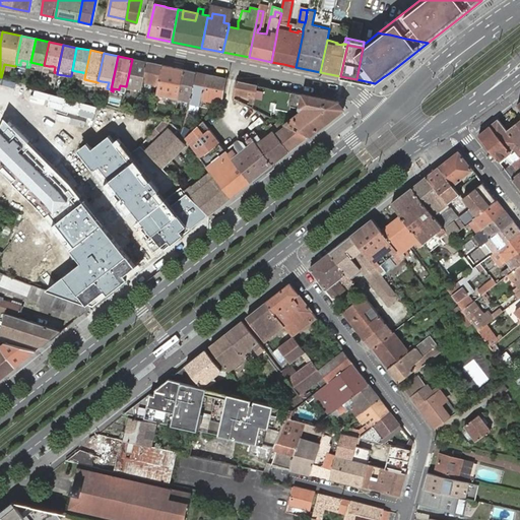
[(132,59),(126,86),(139,89),(138,92),(141,92),(141,89),(143,80),(147,62),(132,59)]
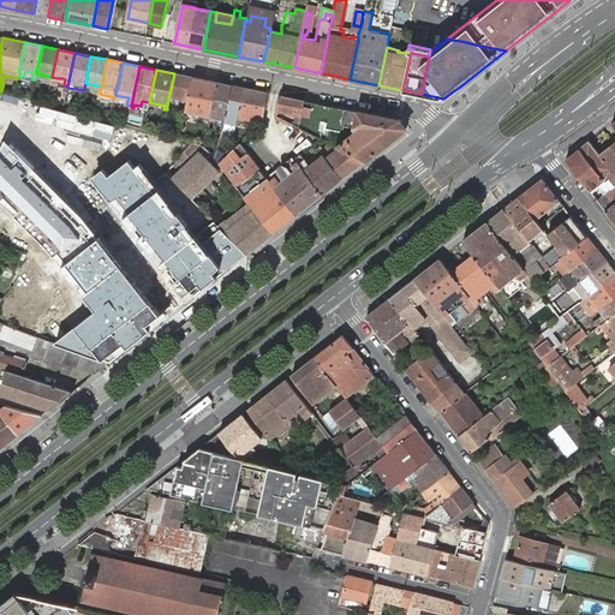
[(174,73),(169,95),(189,99),(193,77),(174,73)]
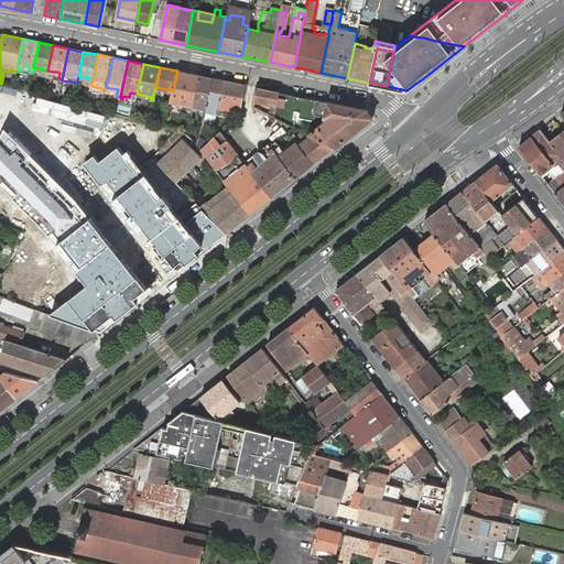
[(173,90),(171,101),(181,104),(184,104),(194,106),(199,76),(177,71),(173,90)]
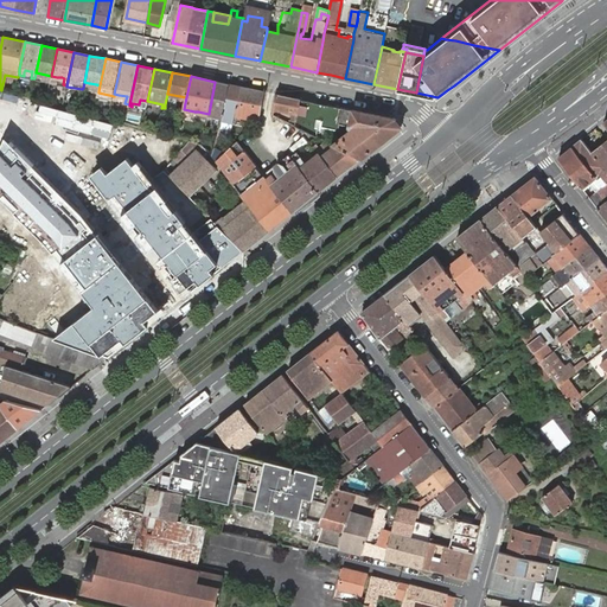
[(215,82),(209,114),(208,117),(211,119),(212,115),(222,117),(223,115),(229,84),(215,82)]
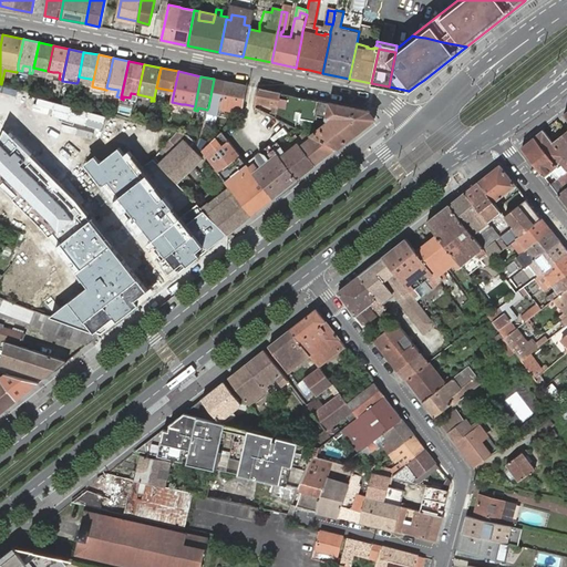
[(225,81),(214,79),(208,107),(207,110),(207,112),(207,113),(217,115),(218,110),(219,109),(225,81)]
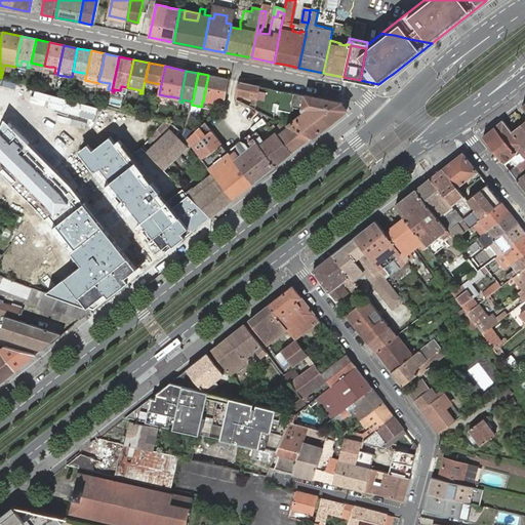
[(229,79),(208,75),(203,101),(211,103),(214,104),(224,106),(229,79)]
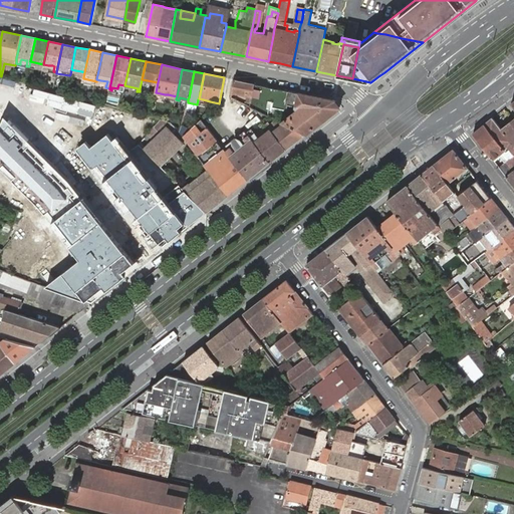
[(254,84),(234,79),(232,90),(247,94),(246,102),(251,103),(252,95),(254,84)]
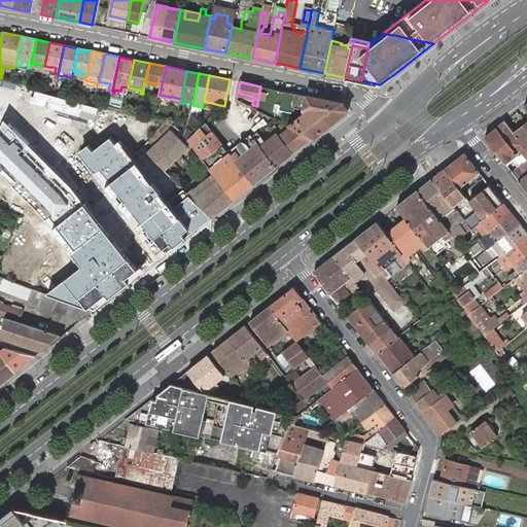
[(281,91),(260,86),(258,98),(257,106),(256,109),(259,110),(275,118),(276,115),(277,110),(274,110),(276,103),(278,104),(280,104),(279,110),(293,112),(294,107),(303,109),(305,110),(307,111),(309,112),(303,116),(296,121),(295,120),(288,126),(291,127),(313,138),(349,110),(343,103),(310,96),(281,91)]
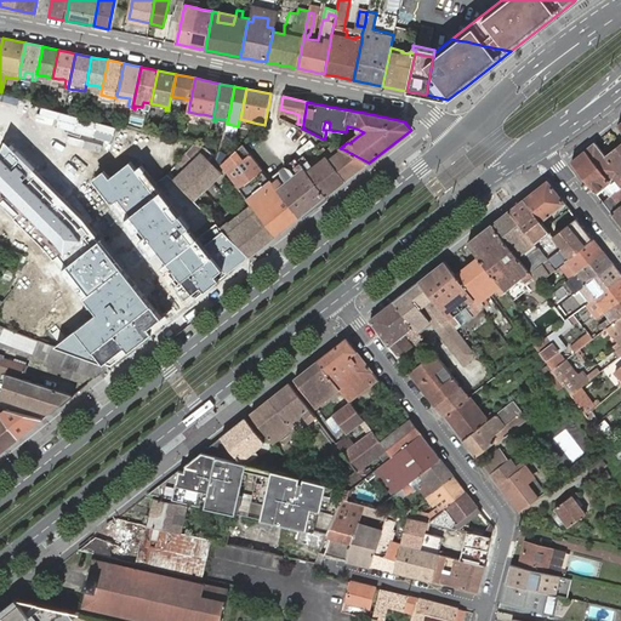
[(620,127),(619,124),(596,142),(607,157),(620,144),(620,127)]
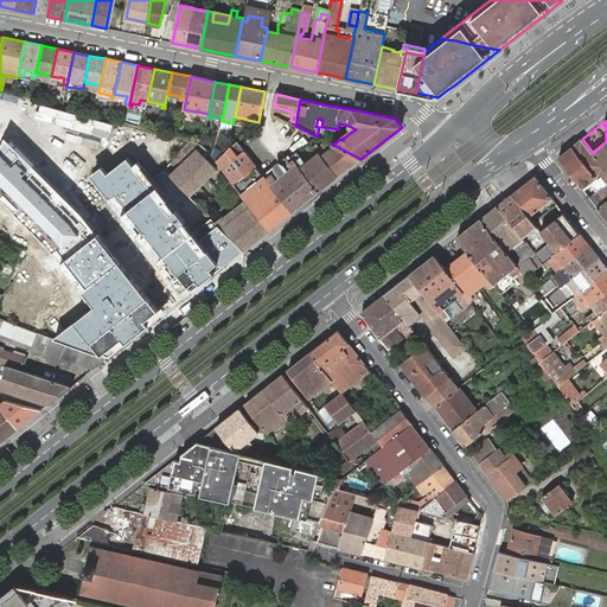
[(89,217),(5,138),(0,151),(0,198),(63,261),(97,304),(57,337),(108,355),(161,312),(89,217)]
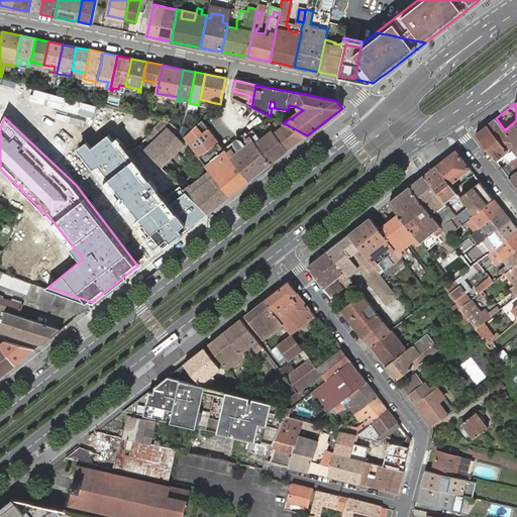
[(516,145),(505,130),(496,118),(488,125),(506,147),(507,150),(514,159),(516,157),(516,145)]
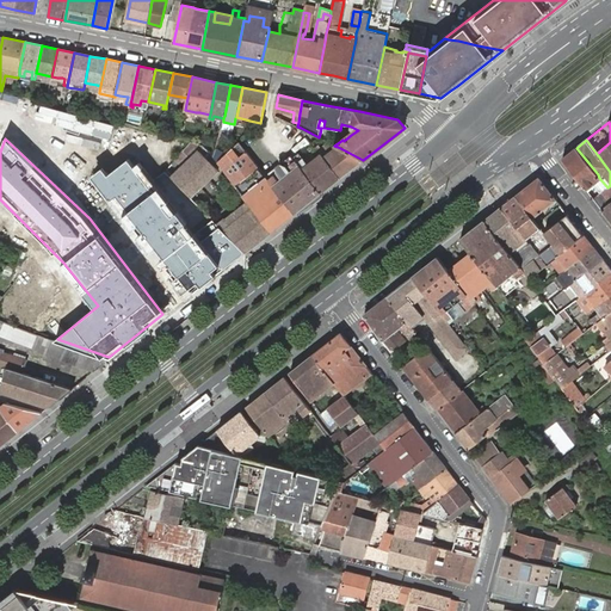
[(253,208),(272,232),(295,214),(270,181),(270,180),(266,176),(240,142),(234,147),(217,162),(247,201),(248,201),(253,208)]
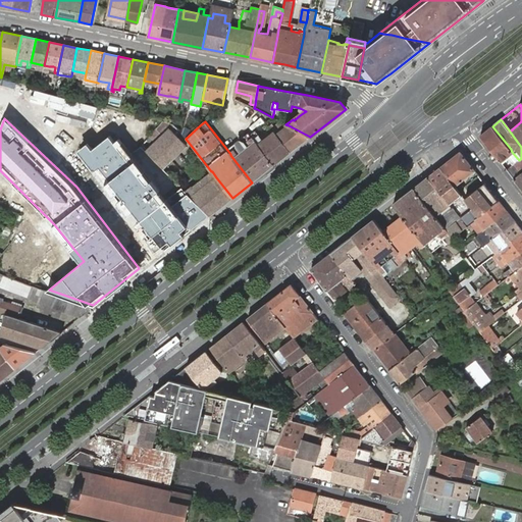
[(291,152),(310,137),(289,125),(285,124),(281,121),(274,127),(272,125),(270,126),(272,128),(275,132),(277,135),(291,152)]
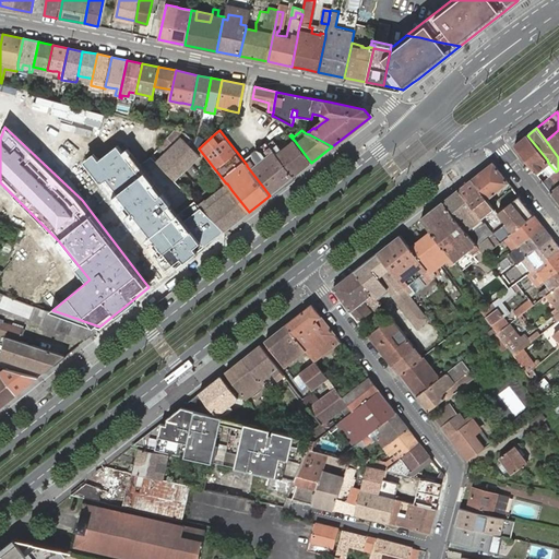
[(558,130),(546,141),(558,157),(558,130)]
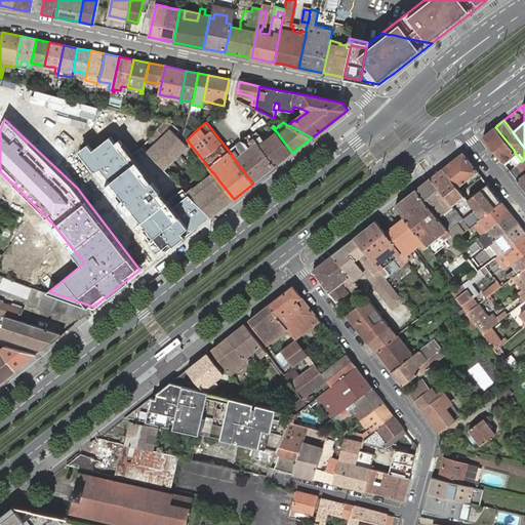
[(495,127),(483,136),(503,162),(510,170),(522,161),(515,153),(514,150),(495,127)]
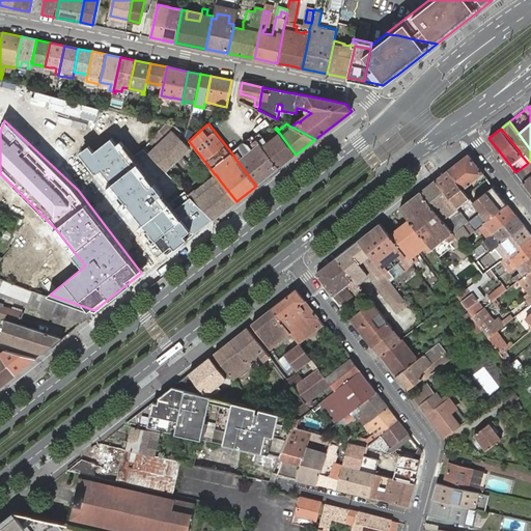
[(150,154),(166,170),(190,148),(173,132),(150,154)]
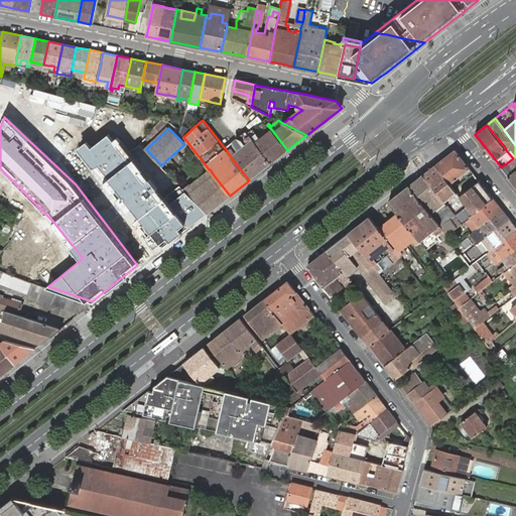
[(261,139),(253,129),(248,133),(250,136),(255,143),(271,163),(287,150),(274,133),(272,130),(261,139)]
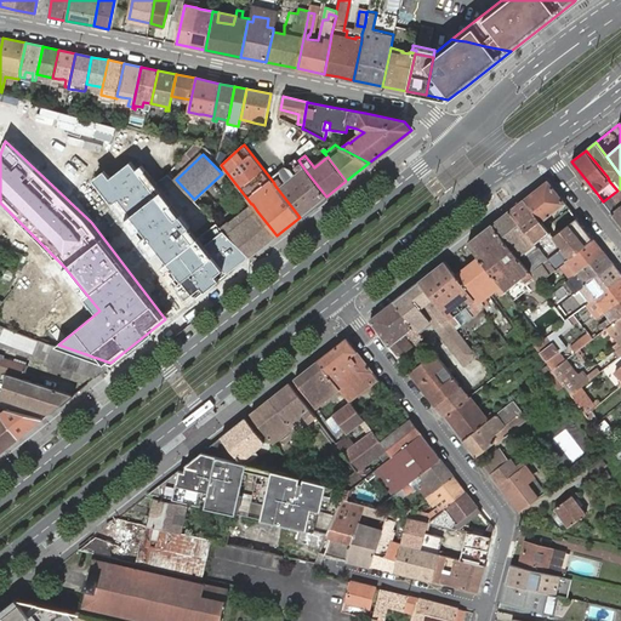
[(280,170),(271,178),(274,183),(274,184),(300,217),(326,197),(307,172),(301,164),(298,160),(296,158),(286,166),(288,169),(286,169),(285,169),(285,170),(284,170),(284,171),(283,171),(283,172),(283,174),(280,170)]
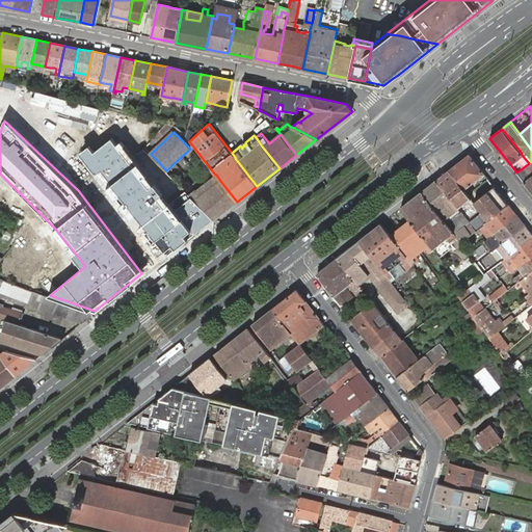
[(89,147),(80,154),(107,188),(111,185),(166,254),(210,219),(192,197),(177,210),(138,163),(134,166),(111,138),(94,152),(89,147)]
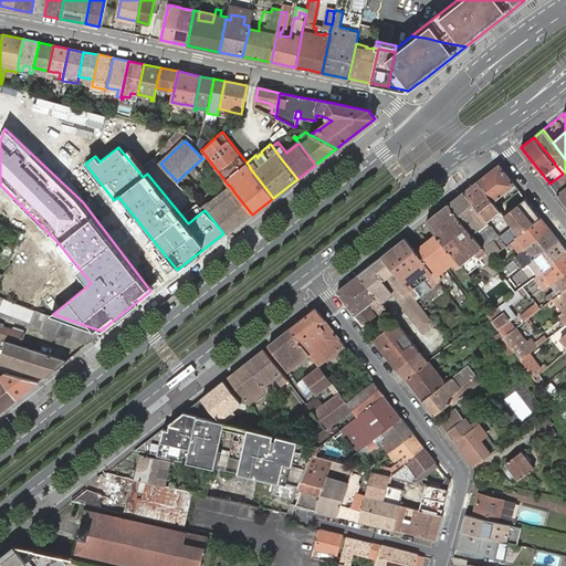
[(500,164),(478,181),(494,202),(515,185),(500,164)]
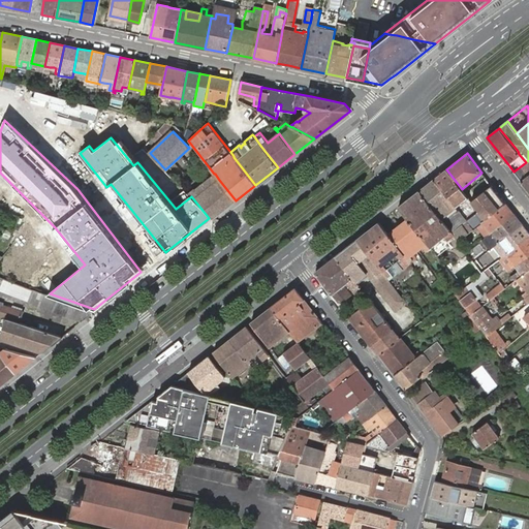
[(528,160),(526,162),(514,172),(521,181),(528,191),(528,160)]
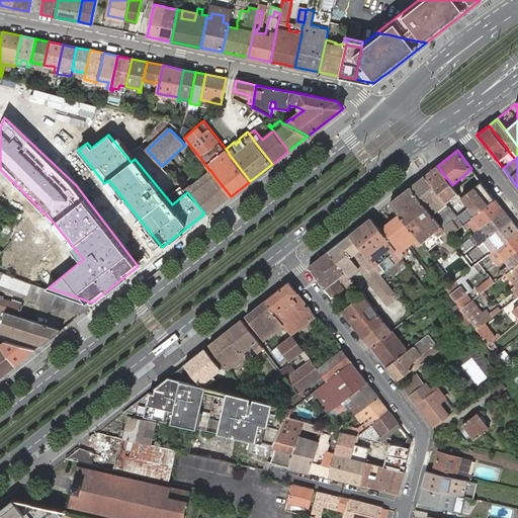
[(437,166),(425,175),(447,203),(459,194),(452,185),(437,166)]
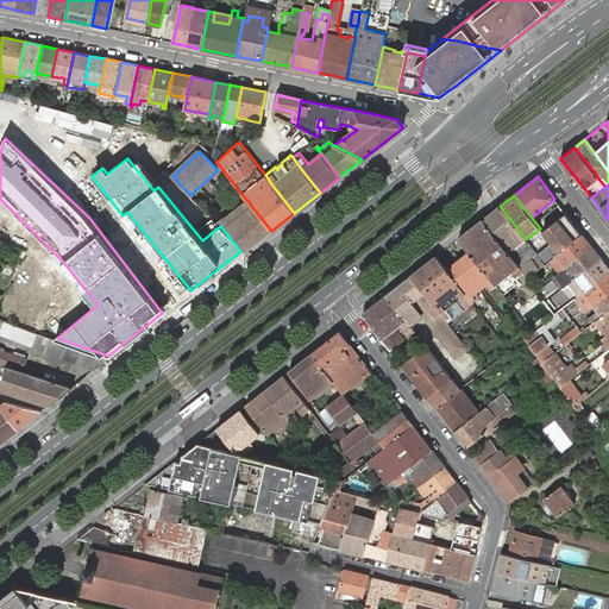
[(226,227),(248,250),(271,231),(252,207),(248,200),(240,206),(225,218),(230,224),(226,227)]
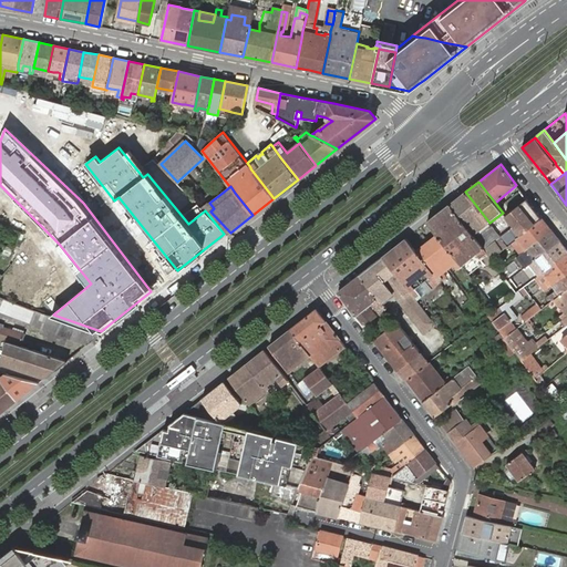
[(465,192),(449,205),(473,235),(483,248),(491,258),(507,246),(501,237),(491,245),(481,232),(487,226),(488,228),(492,226),(490,223),(465,192)]
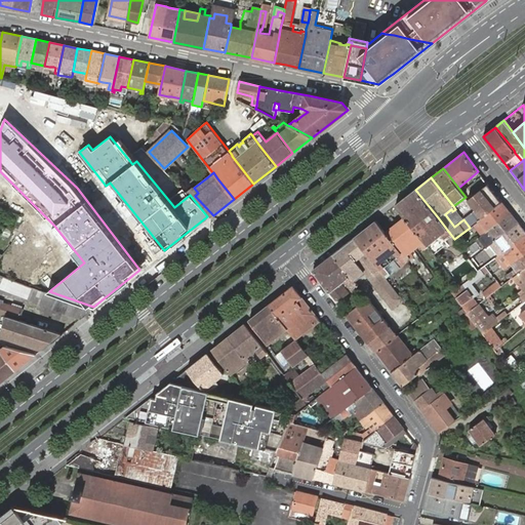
[(473,196),(468,200),(476,209),(482,217),(502,202),(493,191),(488,184),(479,191),(473,196)]
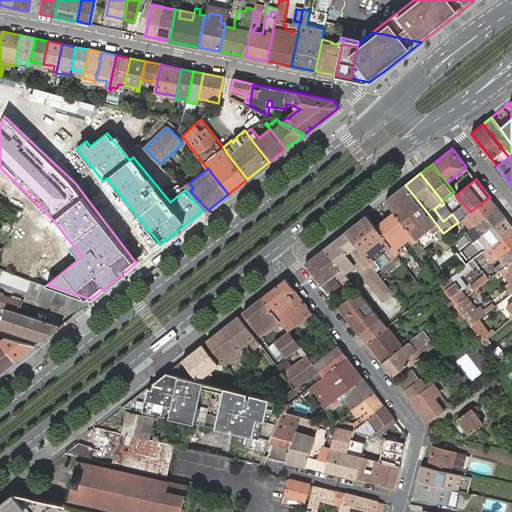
[(405,185),(386,200),(394,212),(413,235),(416,239),(425,233),(427,231),(436,224),(427,212),(405,185)]
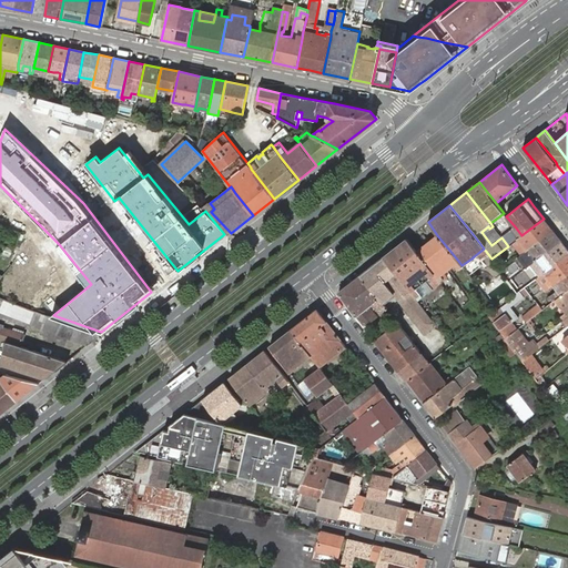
[(511,243),(520,254),(553,230),(544,219),(521,235),(511,243)]
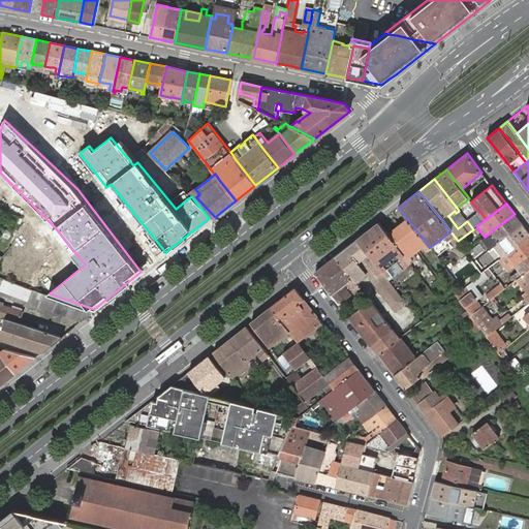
[(467,221),(473,229),(476,226),(486,219),(479,211),(467,221)]
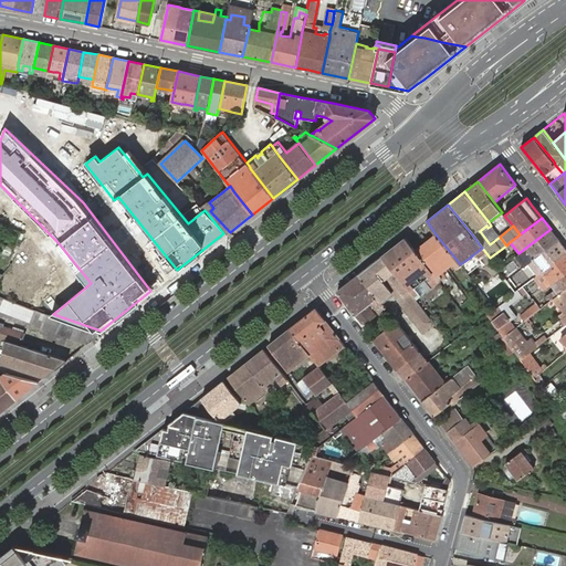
[(519,253),(517,254),(526,265),(559,240),(551,229),(519,253)]
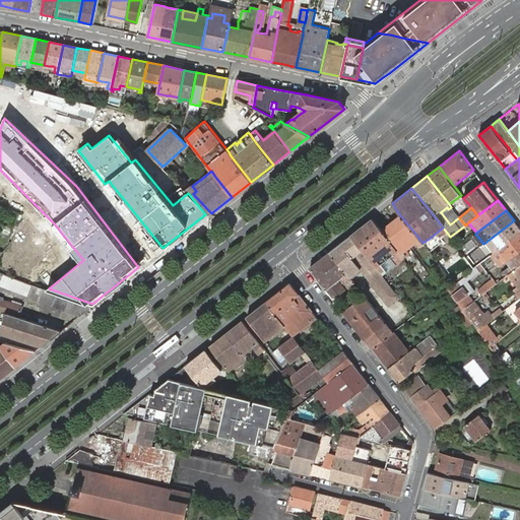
[(389,223),(381,231),(399,254),(415,242),(419,247),(424,244),(423,243),(419,239),(400,215),(392,221),(389,223)]
